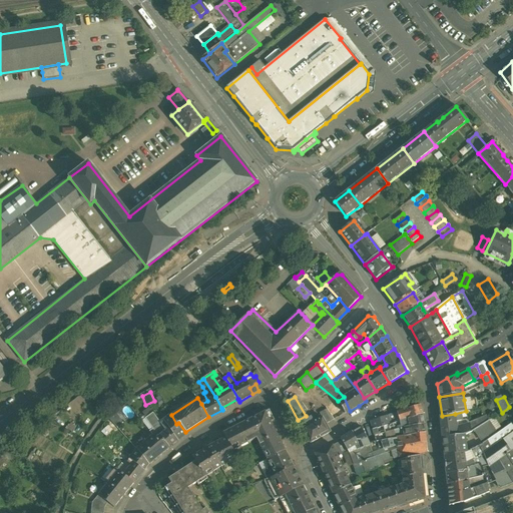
[(345,414),(338,401),(332,404),(328,399),(322,402),(327,410),(334,420),(345,414)]
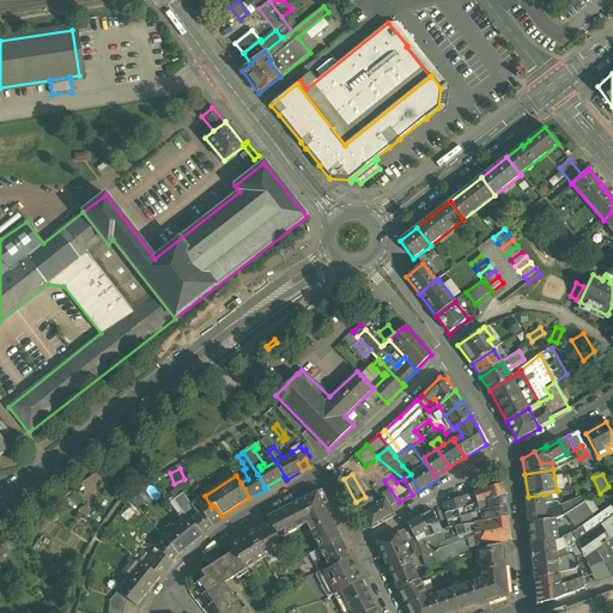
[(568,477),(554,478),(557,491),(560,491),(570,487),(568,477)]
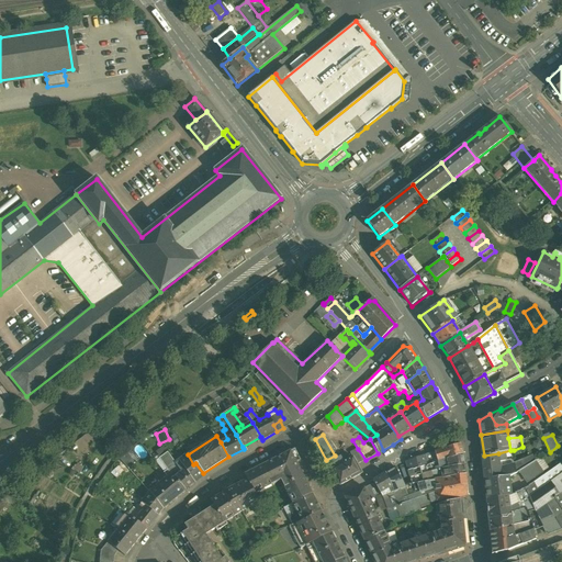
[(460,444),(425,456),(428,464),(438,461),(447,459),(462,454),(460,444)]
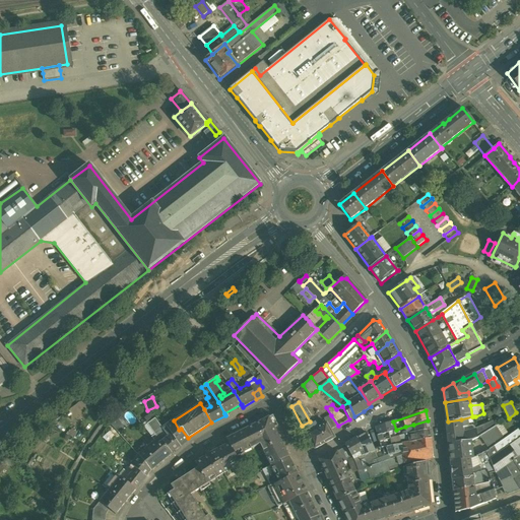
[(150,413),(144,418),(148,424),(154,418),(150,413)]
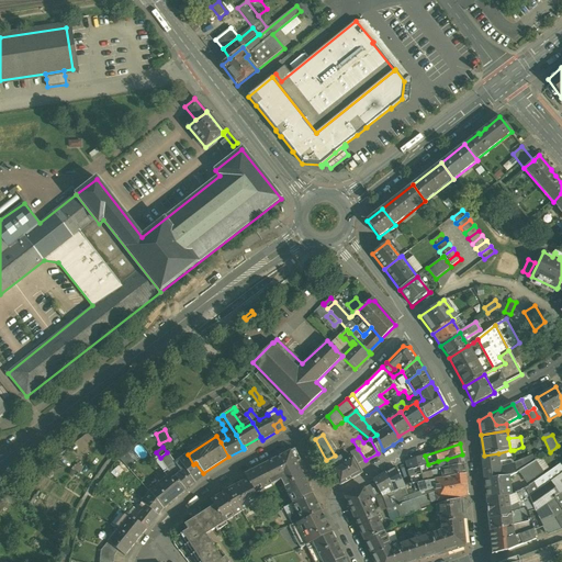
[(281,481),(301,471),(296,463),(301,461),(294,449),(245,474),(247,480),(255,494),(281,481)]
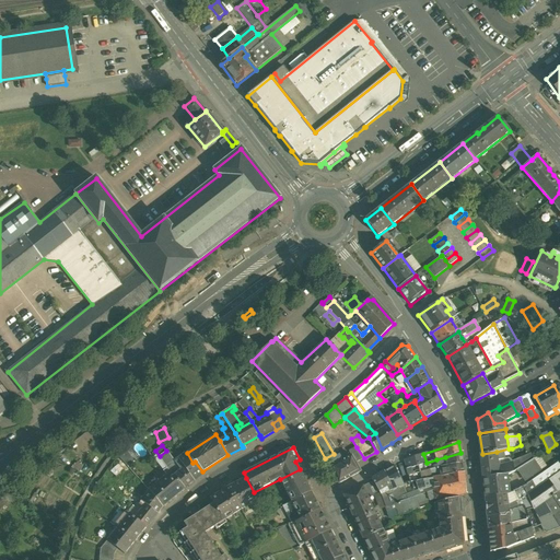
[(364,458),(357,447),(352,451),(358,462),(364,458)]
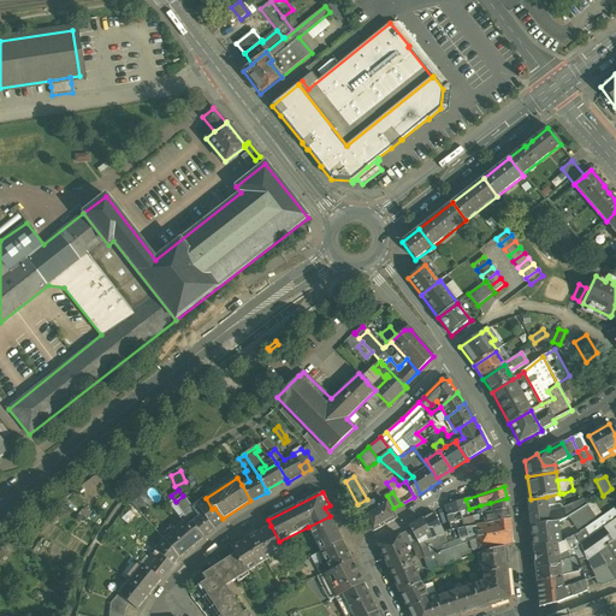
[(560,493),(546,497),(531,499),(528,501),(531,526),(558,522),(564,519),(564,510),(563,510),(548,515),(548,508),(561,505),(560,493)]
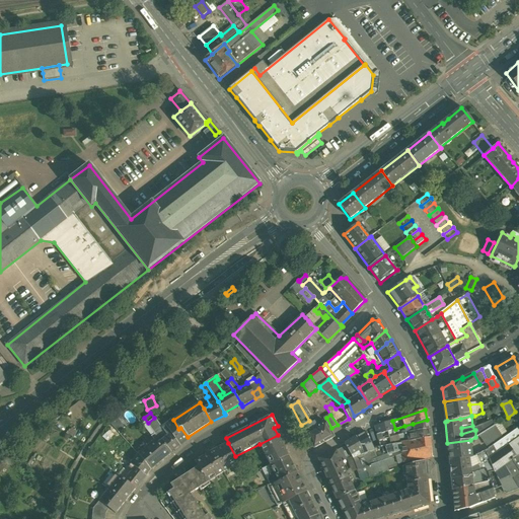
[(162,429),(154,418),(148,423),(156,433),(162,429)]
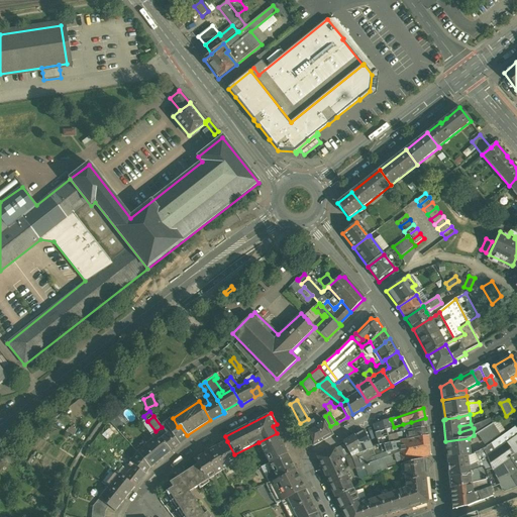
[(178,427),(173,418),(169,421),(162,427),(168,435),(171,432),(178,427)]
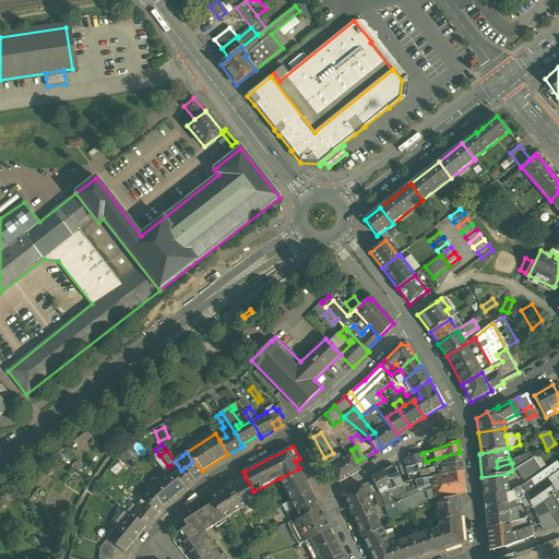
[(428,470),(462,462),(460,452),(444,456),(436,459),(426,462),(424,463),(425,471),(428,470)]
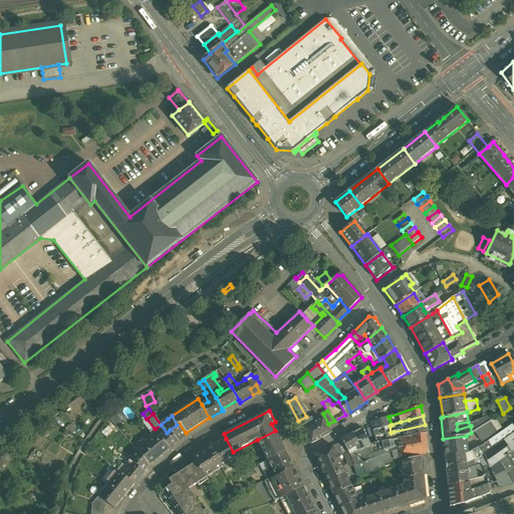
[(306,417),(298,421),(303,429),(310,425),(307,420),(306,417)]
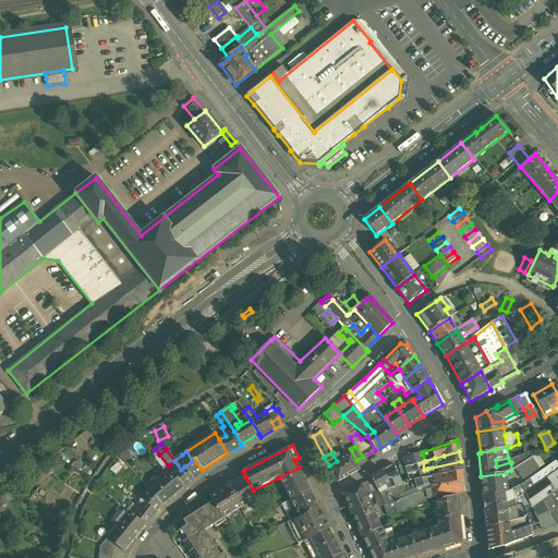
[(422,452),(402,459),(405,468),(417,464),(420,463),(423,462),(425,461),(422,452)]
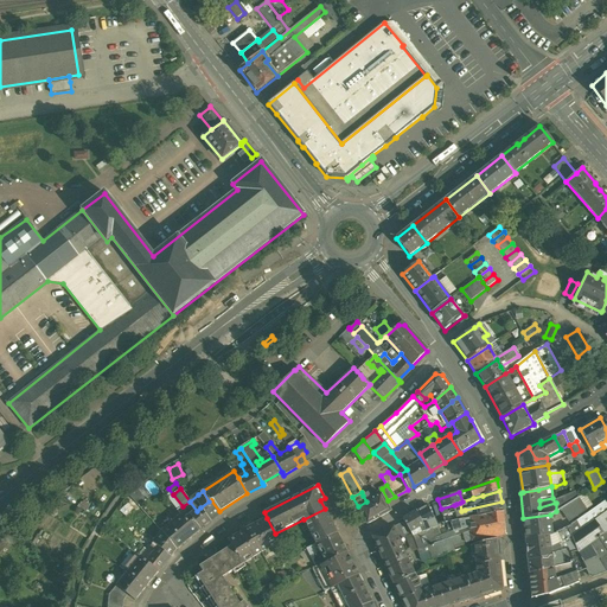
[(575,492),(555,500),(555,503),(556,503),(556,511),(560,510),(560,509),(577,498),(575,492)]
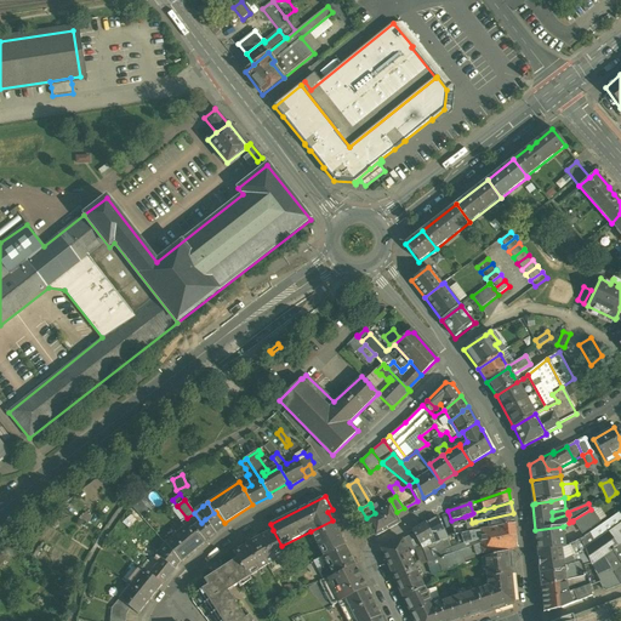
[(375,513),(366,518),(376,536),(400,523),(389,506),(380,511),(375,513)]
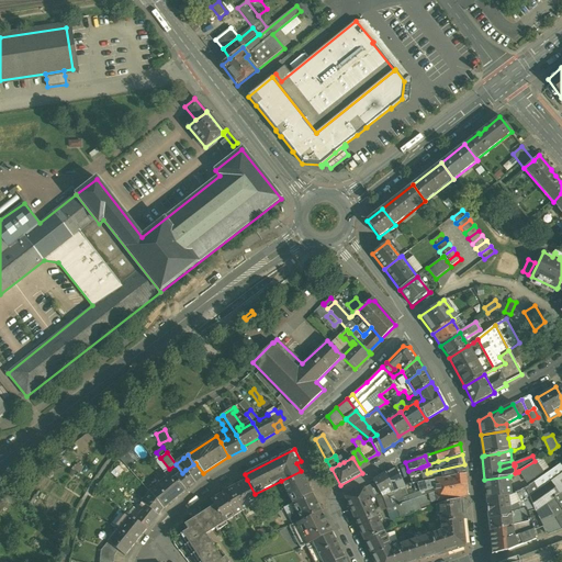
[(535,461),(518,471),(518,472),(526,483),(542,473),(535,461)]
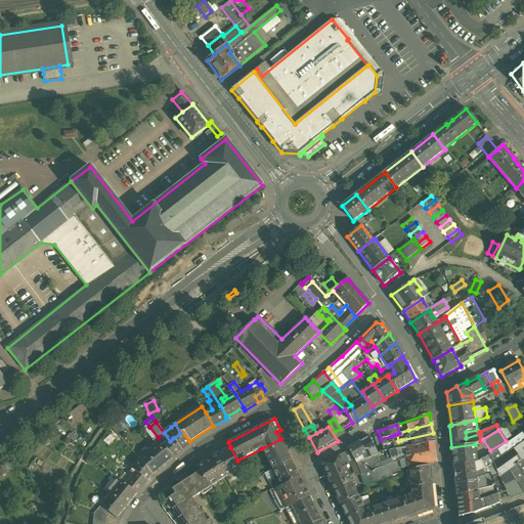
[(189,441),(182,432),(180,433),(173,438),(181,450),(190,442),(189,441)]
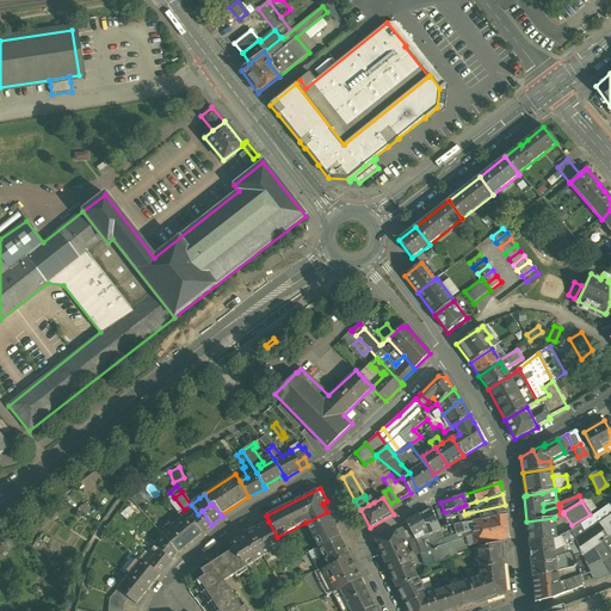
[(505,505),(468,513),(470,520),(479,519),(479,517),(482,516),(483,520),(506,516),(507,516),(505,505)]
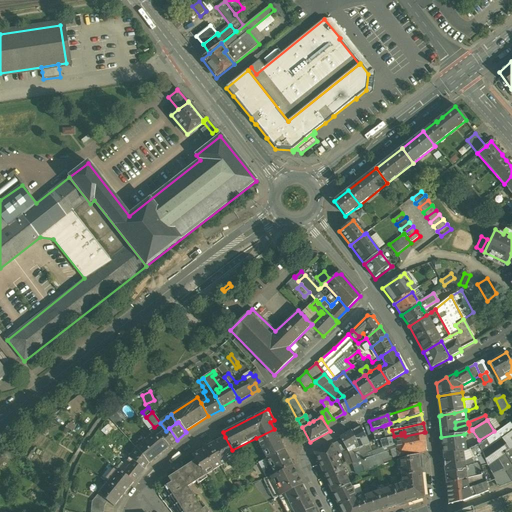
[(497,433),(502,439),(511,431),(511,426),(510,423),(497,433)]
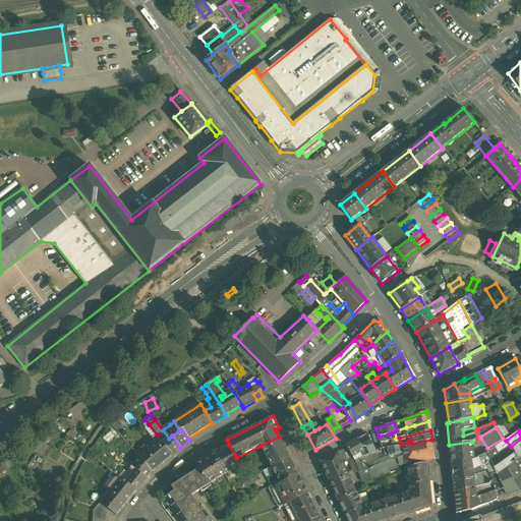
[(357,440),(365,456),(370,454),(375,453),(372,446),(366,433),(357,440)]
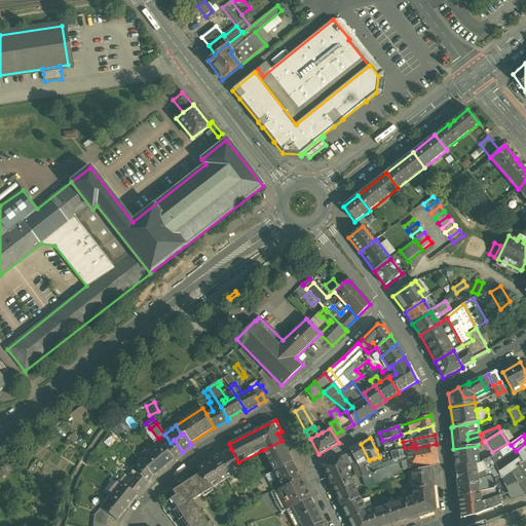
[(393,438),(382,441),(383,447),(395,444),(393,440),(393,438)]
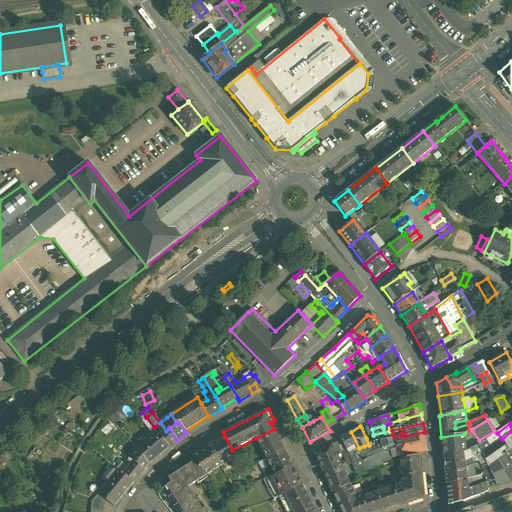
[(160,435),(154,427),(150,430),(153,434),(156,439),(160,436),(160,435)]
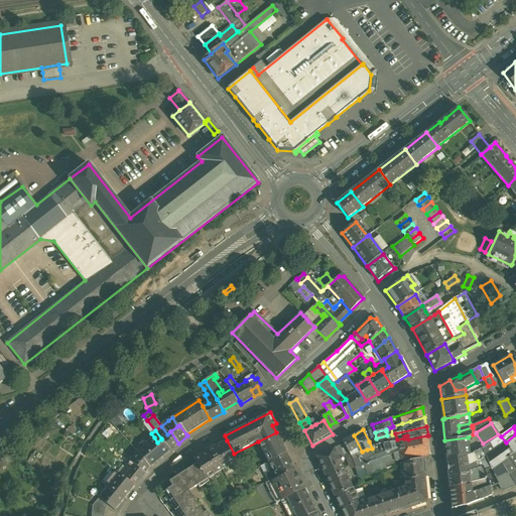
[(178,443),(170,431),(167,434),(161,438),(161,439),(162,438),(170,449),(178,443)]
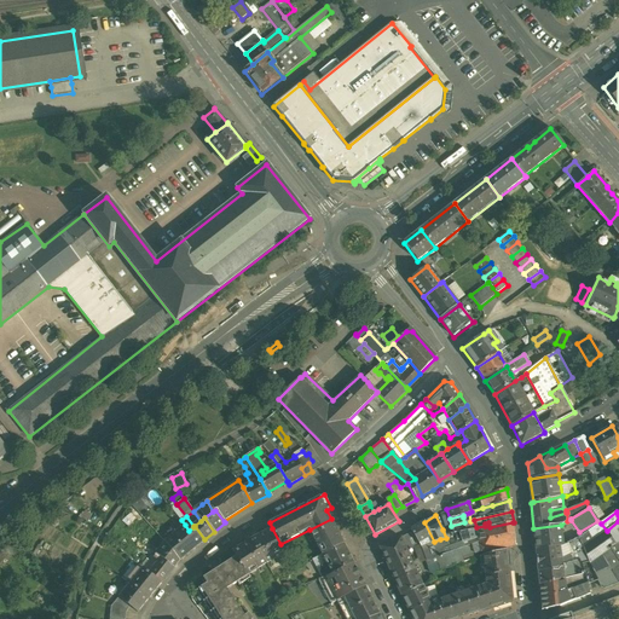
[(331,519),(310,530),(322,555),(343,544),(331,519)]
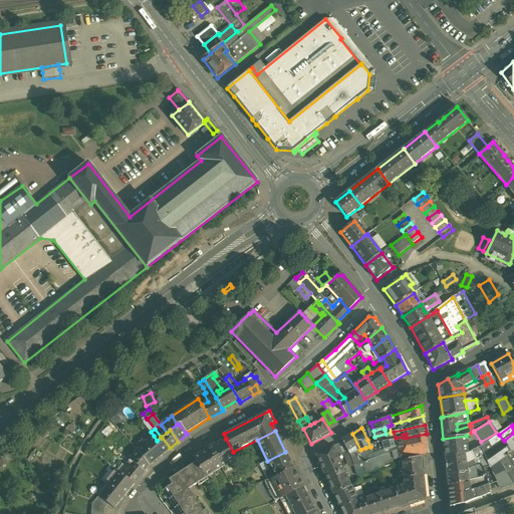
[(513,433),(504,441),(509,449),(513,445),(513,433)]
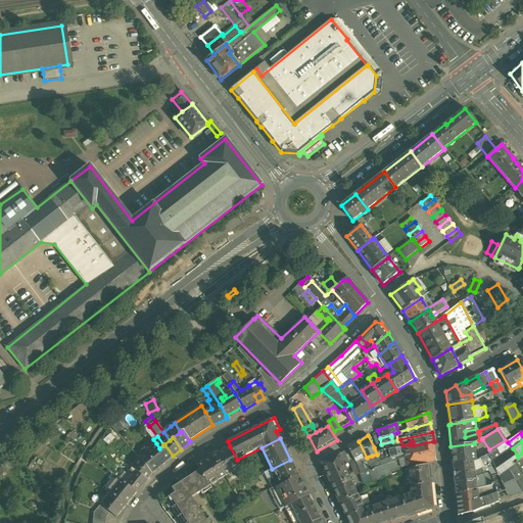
[(367,458),(359,441),(347,447),(349,450),(354,461),(355,462),(360,461),(367,458)]
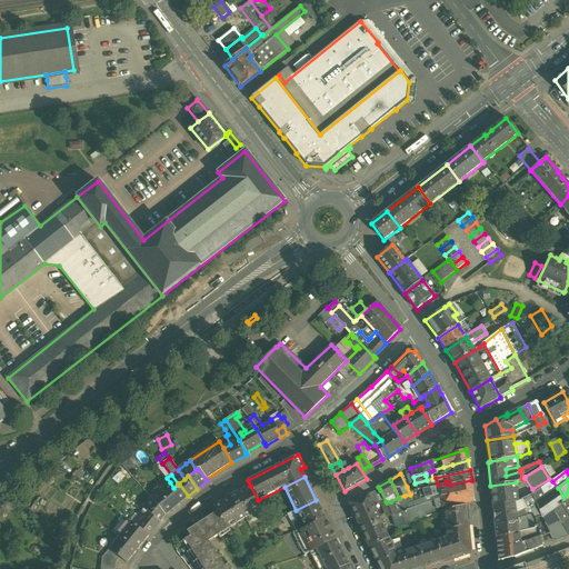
[(427,480),(415,483),(417,491),(418,491),(429,489),(427,480)]
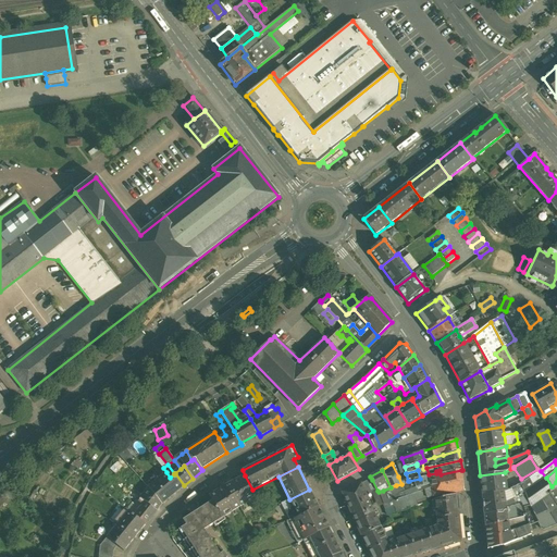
[(420,479),(409,481),(411,486),(416,485),(419,493),(424,491),(432,487),(432,486),(462,481),(461,470),(441,474),(420,479)]
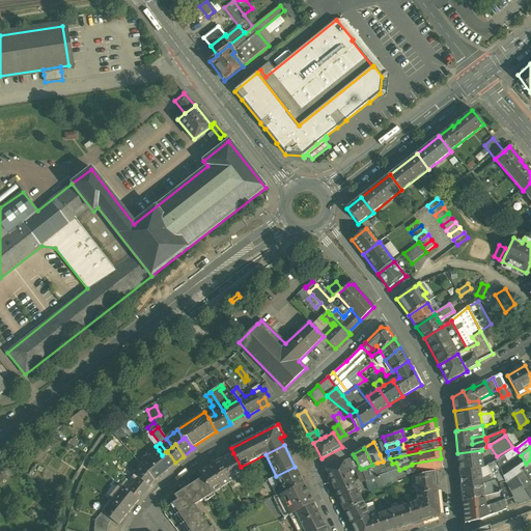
[(515,449),(504,456),(508,465),(521,455),(515,449)]
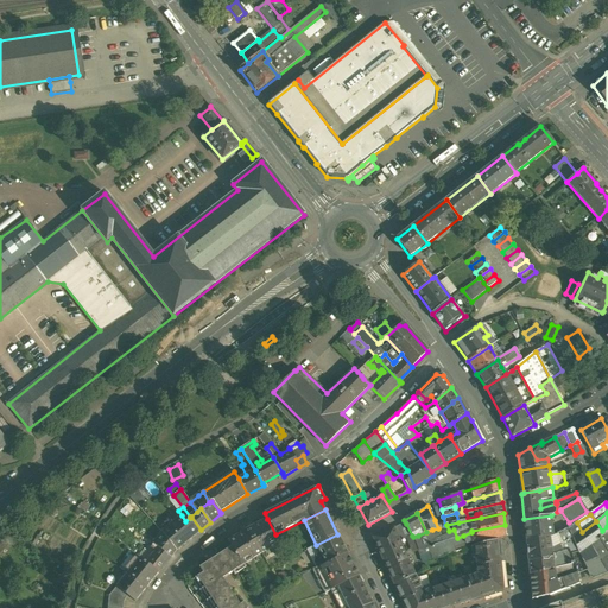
[(182,515),(162,532),(169,542),(170,542),(177,550),(201,530),(191,517),(190,518),(185,521),(182,515)]
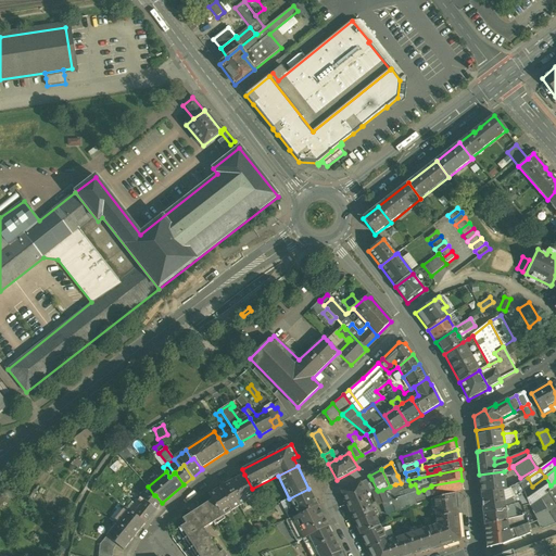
[(504,471),(479,475),(481,494),(506,490),(504,471)]
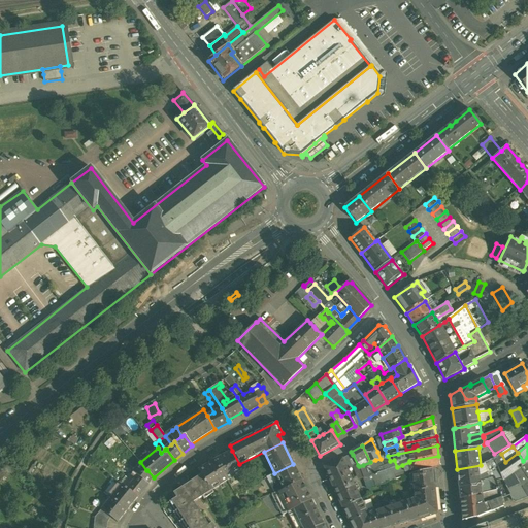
[(232,451),(215,459),(227,481),(243,472),(239,464),(232,451)]
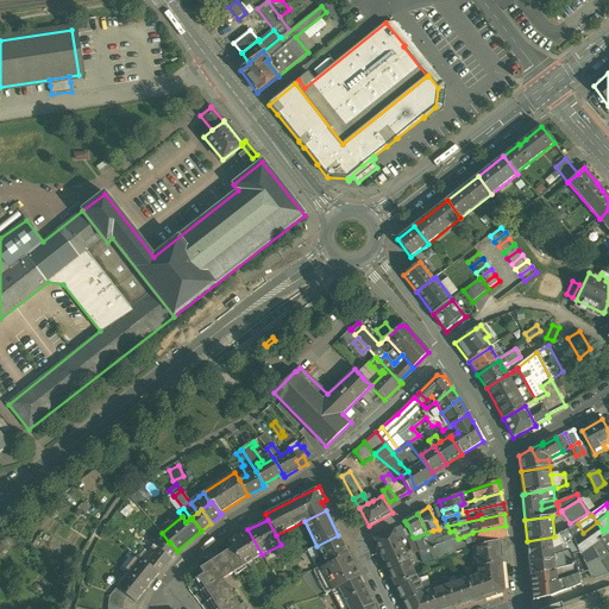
[(576,537),(573,539),(579,553),(591,545),(600,540),(606,535),(603,532),(597,522),(583,533),(576,537)]
